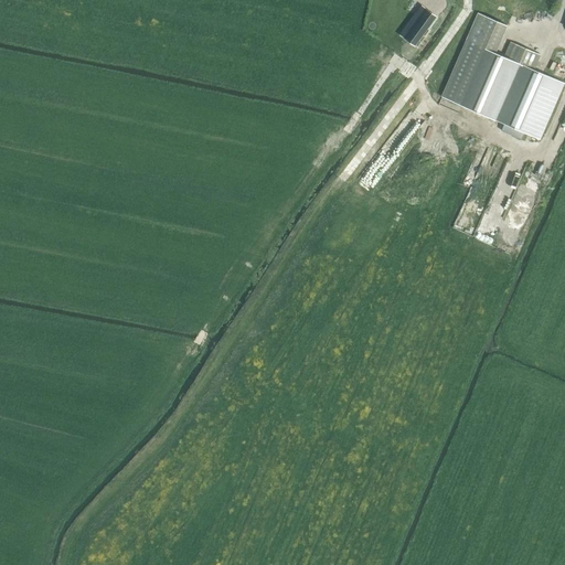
[(422,6),(401,34),(415,45),(436,17),(422,6)]
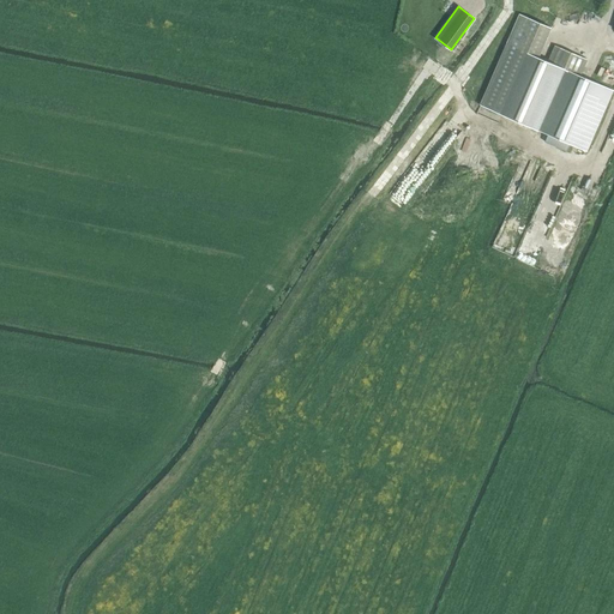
[(531,127),(557,66),(547,62),(548,61),(506,44),(480,104),(531,127)]
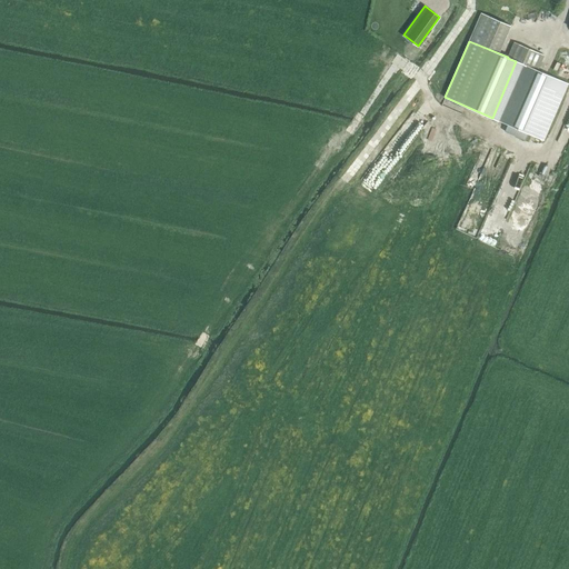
[(492,118),(508,125),(505,131),(525,140),(528,133),(543,140),(568,83),(548,75),(538,70),(545,56),(515,42),(508,57),(507,58),(516,61),(492,118)]
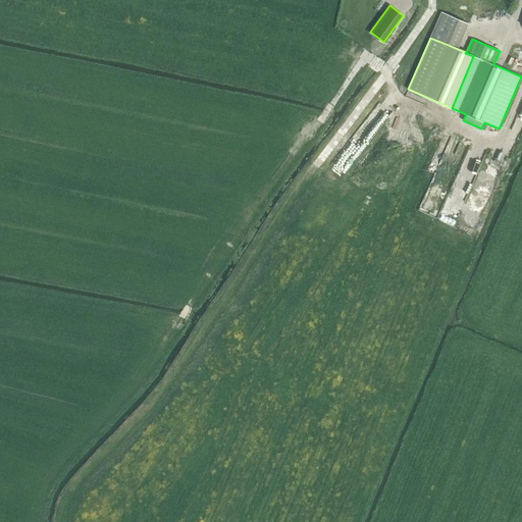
[(345,172),(357,155),(345,147),(332,164),(345,172)]
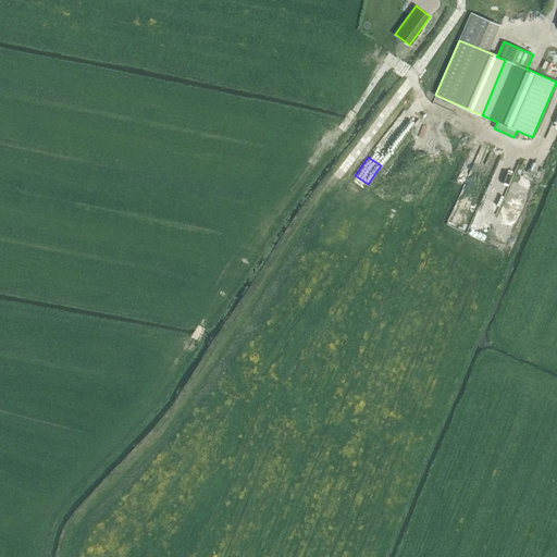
[(510,182),(497,175),(470,234),(502,248),(534,176),(517,169),(510,182)]
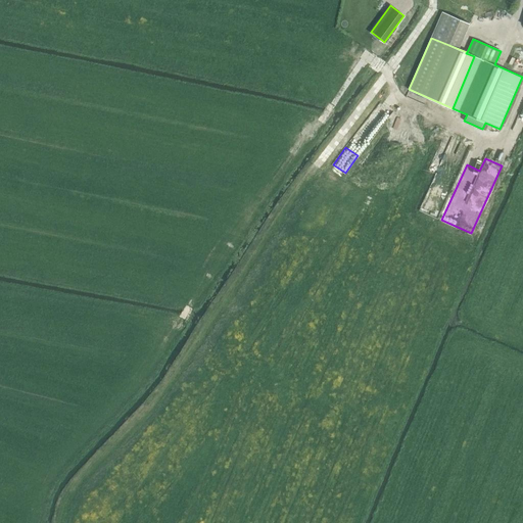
[(430,216),(439,218),(442,205),(433,203),(430,216)]
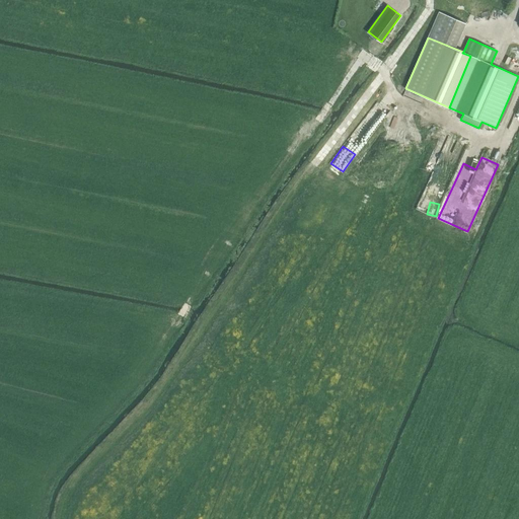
[(420,209),(426,212),(429,205),(423,203),(420,209)]
